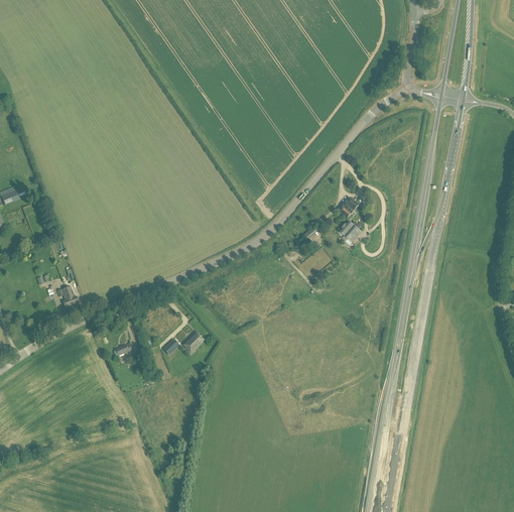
[(14,183),(0,187),(0,200),(1,204),(18,200),(14,183)]
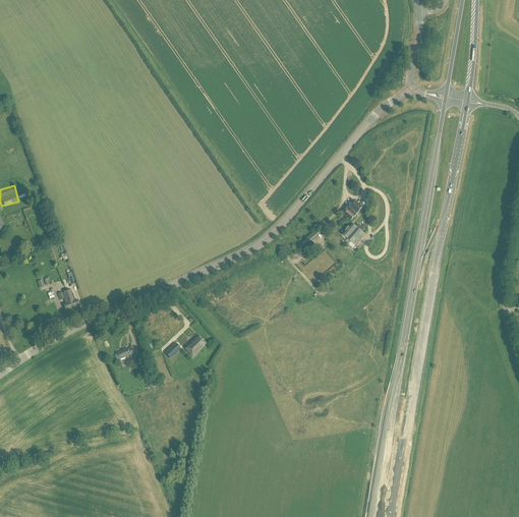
[(340,210),(348,218),(352,213),(352,214),(356,209),(360,205),(351,196),(347,202),(347,200),(343,206),(340,210)]
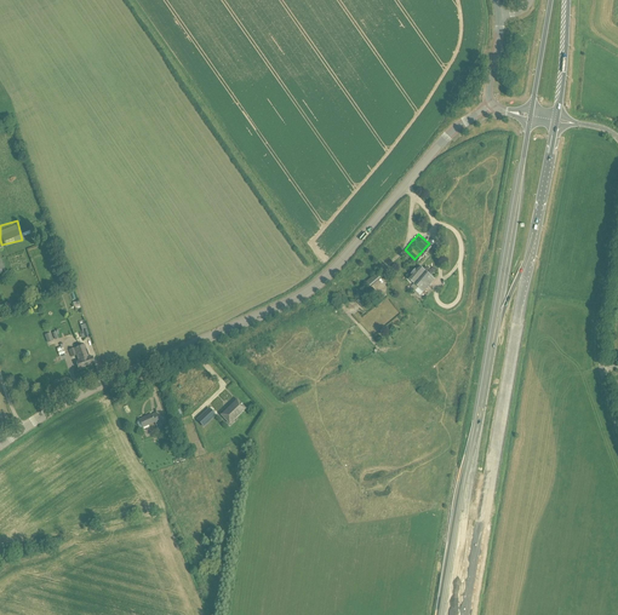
[(406,275),(412,280),(408,283),(418,291),(431,275),(417,263),(413,266),(410,270),(410,271),(406,275)]
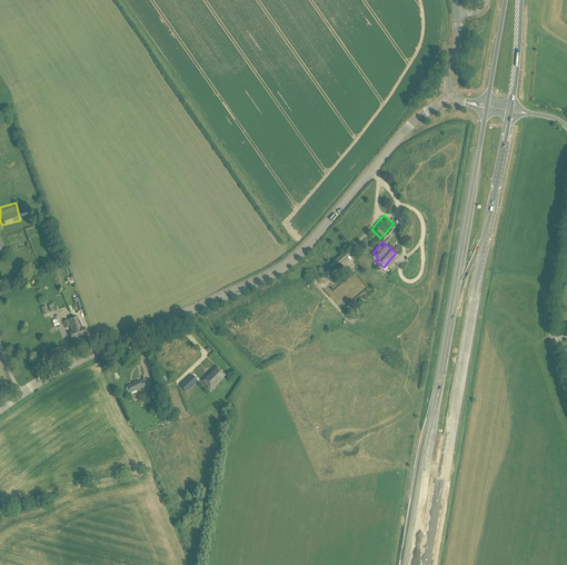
[(328,269),(334,275),(344,267),(338,260),(328,269)]
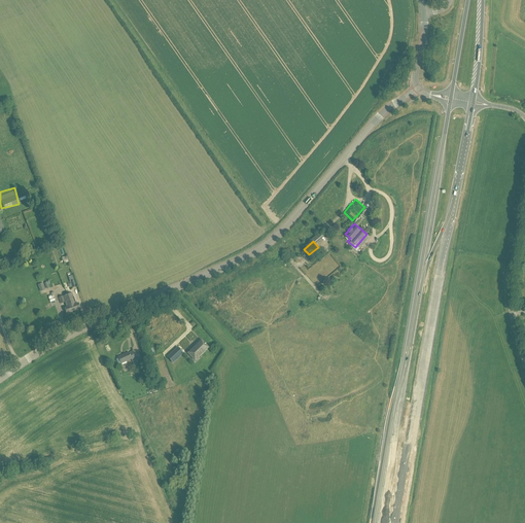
[(65,291),(71,308),(78,305),(76,300),(74,301),(70,289),(65,291)]
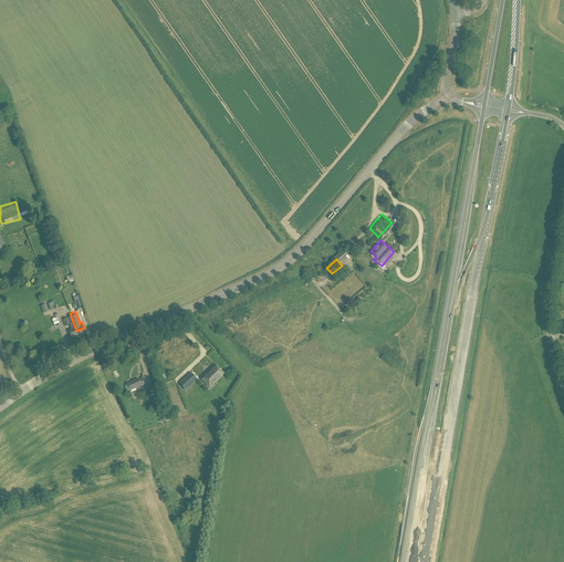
[(76,331),(70,313),(61,316),(63,322),(68,320),(70,326),(66,328),(69,333),(76,331)]
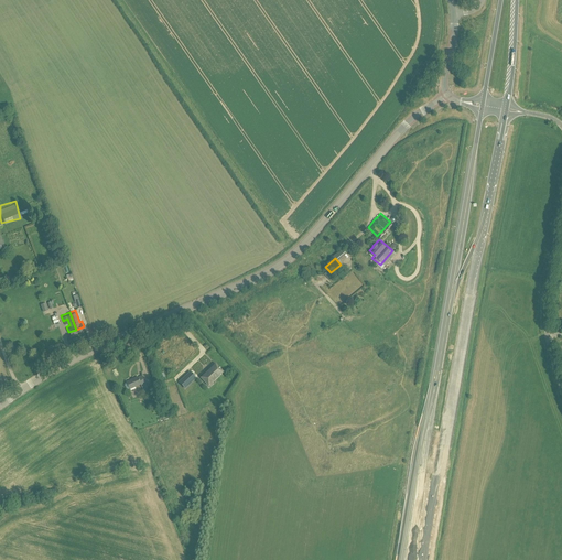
[(198,374),(206,383),(219,369),(212,361),(198,374)]
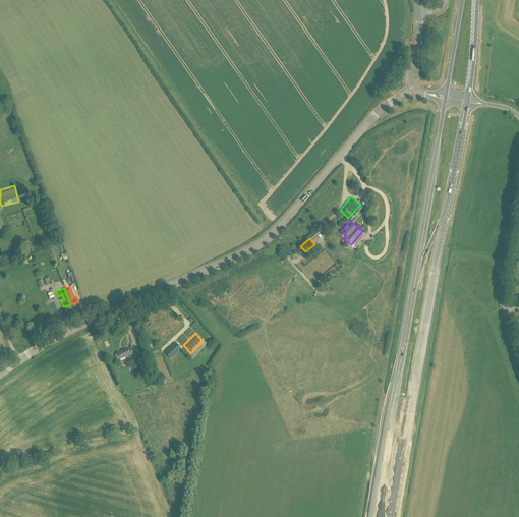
[(178,345),(173,340),(164,349),(169,354),(178,345)]
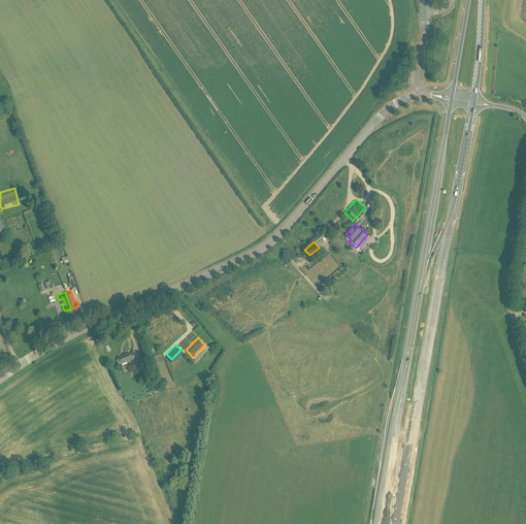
[(114,356),(114,357),(116,359),(117,360),(118,360),(119,360),(129,356),(130,357),(132,356),(133,355),(130,349),(127,350),(127,349),(116,354),(114,355),(114,356)]
